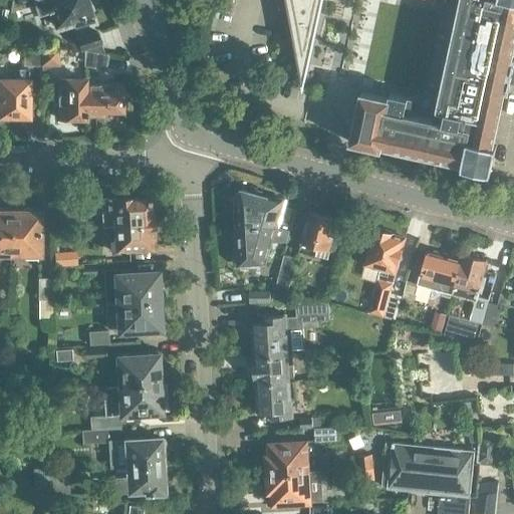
[(17,0),(19,4),(29,0),(34,0),(38,12),(50,8),(55,25),(73,20),(75,26),(93,20),(90,10),(93,10),(89,0),(17,0)]
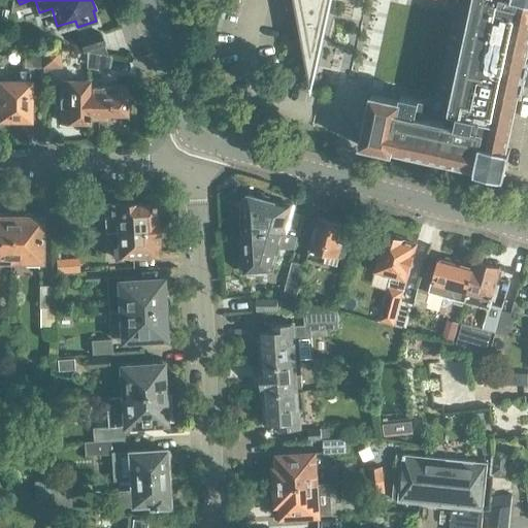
[(295,0),(311,85),(330,0),(295,0)]
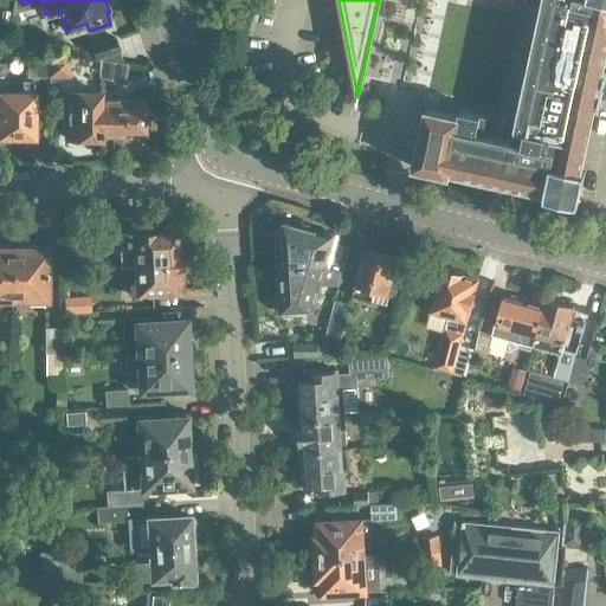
[(524,81),(527,81),(513,139),(483,133),(487,115),(459,110),(458,115),(426,109),(413,167),(450,175),(451,173),(546,193),(545,197),(579,204),(586,172),(582,171),(597,107),(600,108),(603,97),(605,98),(605,94),(604,94),(605,82),(605,68),(604,68),(605,57),(605,0),(526,0),(542,4),(529,66),(527,66),(524,81)]
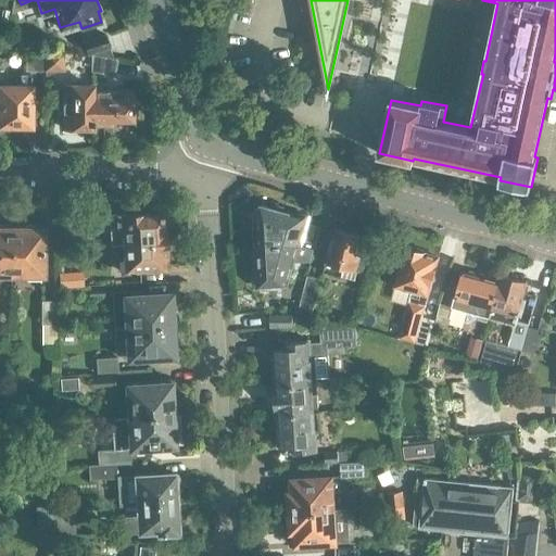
[(105,34),(89,39),(93,53),(110,48),(105,34)]
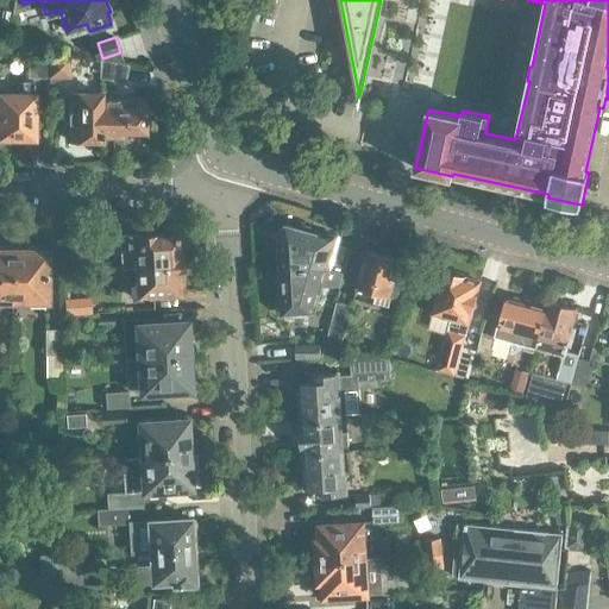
[(51,76),(51,52),(30,48),(30,76),(51,76)]
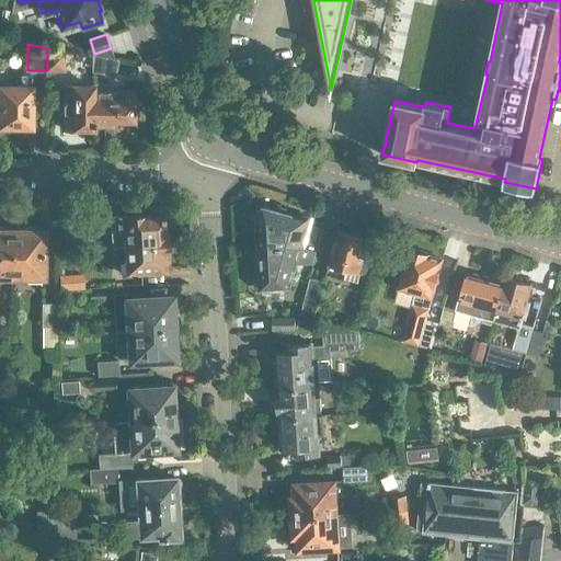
[(47,48),(47,70),(65,71),(65,52),(47,48)]
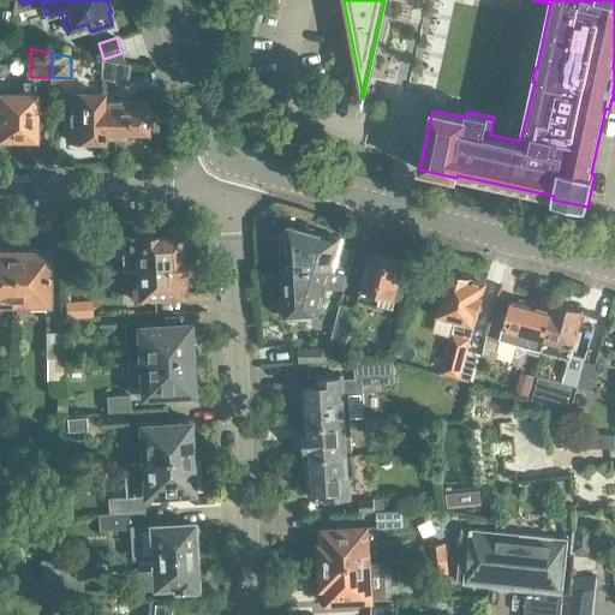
[(126,82),(129,66),(102,61),(100,76),(126,82)]
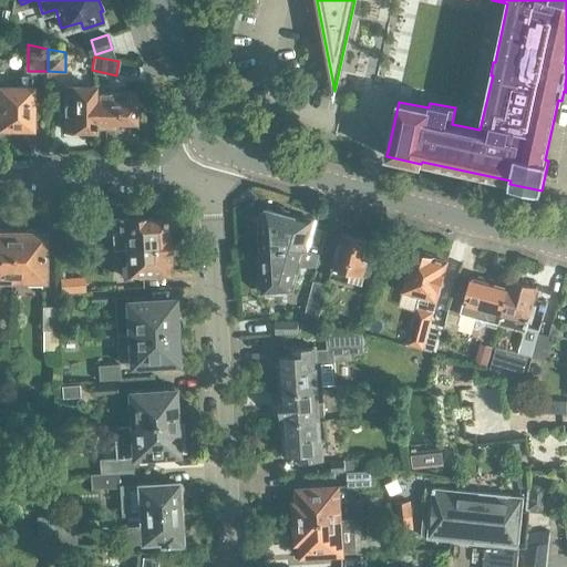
[(0,86),(0,129),(3,129),(6,132),(11,132),(14,129),(32,130),(33,88),(32,88),(32,76),(22,76),(21,88),(0,86)]
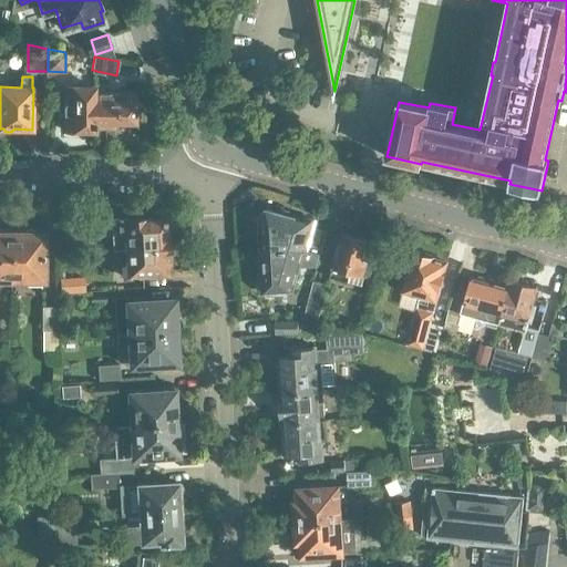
[(94,129),(95,90),(94,90),(94,88),(64,86),(63,131),(79,131),(82,135),(89,135),(92,132),(95,131),(95,129),(94,129)]
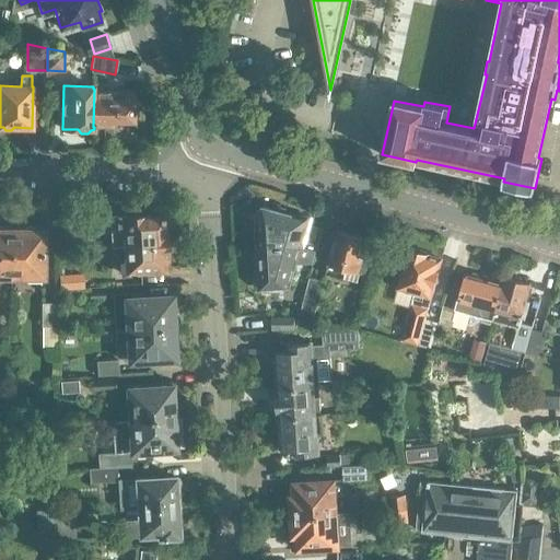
[(93,127),(94,127),(113,127),(113,121),(133,121),(133,118),(137,115),(137,107),(132,103),(132,91),(103,90),(103,89),(94,89),(93,127)]
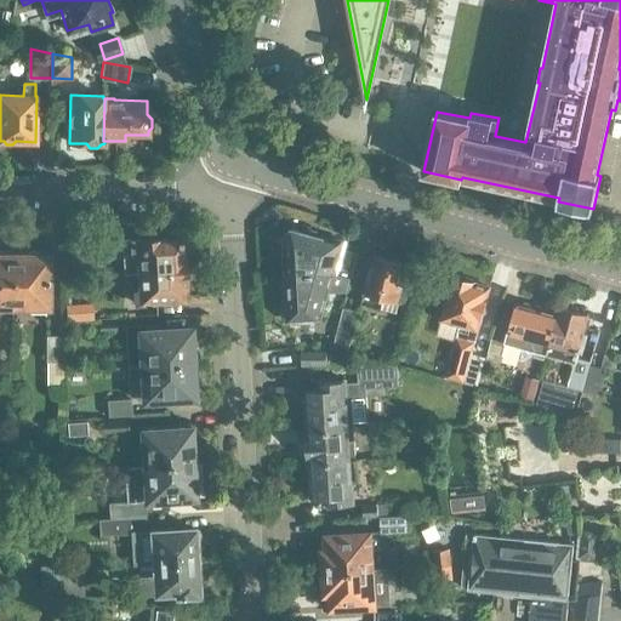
[(317,277),(330,273),(340,243),(292,228),(284,235),(284,248),(288,249),(290,273),(290,274),(317,272),(317,277)]
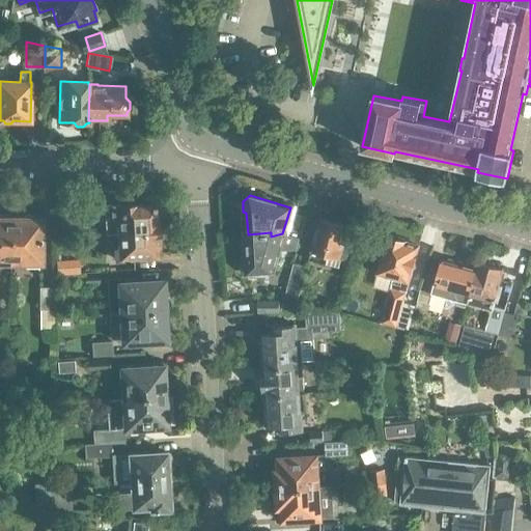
[(117,232),(117,235),(162,233),(162,232),(159,231),(158,213),(156,213),(155,204),(143,204),(142,203),(105,205),(106,233),(117,232)]
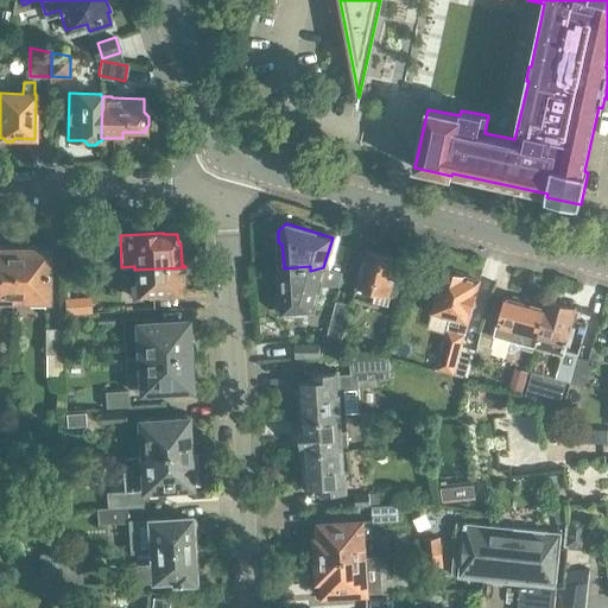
[(349,252),(349,251),(336,246),(336,247),(329,270),(342,273),(349,252)]
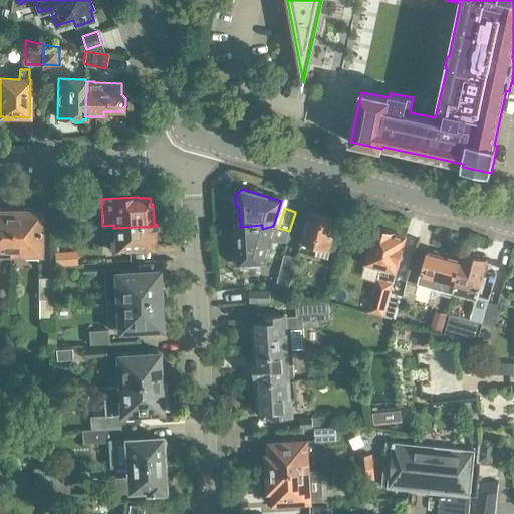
[(0,253),(9,254),(10,212),(9,212),(7,210),(0,209),(0,253)]
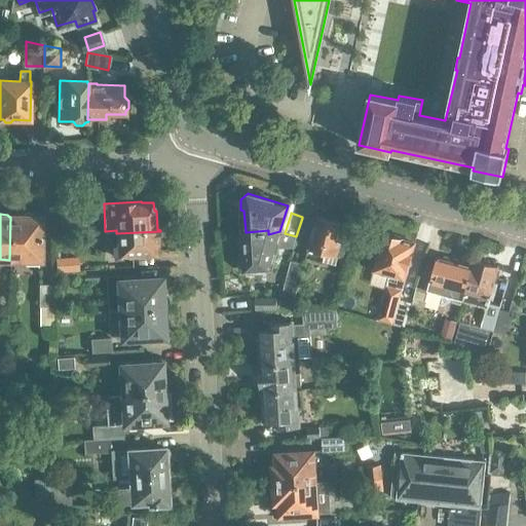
[(10,217),(9,260),(40,260),(40,218),(35,218),(33,215),(25,215),(24,217),(10,217)]
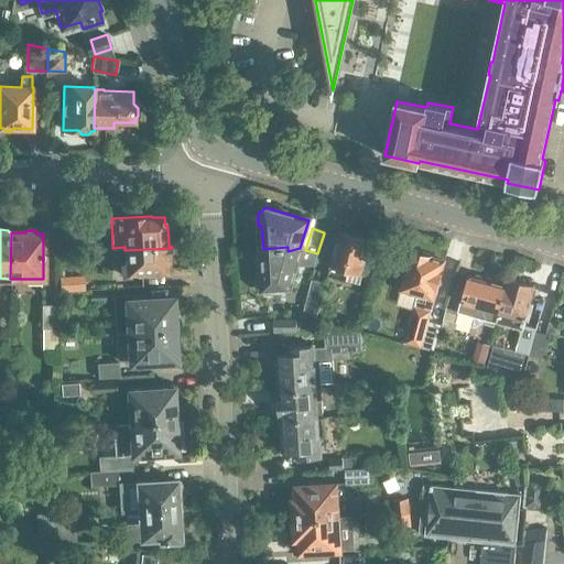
[(349,271),(364,275),(365,275),(369,273),(371,261),(369,258),(367,257),(371,240),(339,231),(328,275),(346,281),(349,271)]
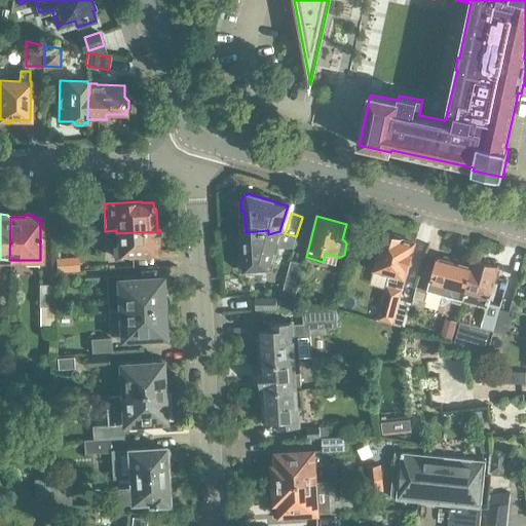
[(293,248),(296,236),(285,233),(279,231),(268,234),(268,230),(246,232),(246,231),(242,231),(243,255),(238,257),(239,267),(245,269),(245,270),(270,269),(274,248),(293,248)]
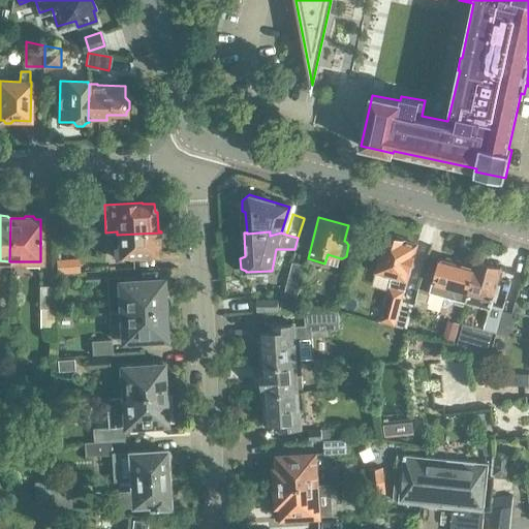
[(161,232),(117,235),(117,247),(114,247),(114,257),(157,255),(157,246),(159,246),(159,243),(161,241),(161,232)]
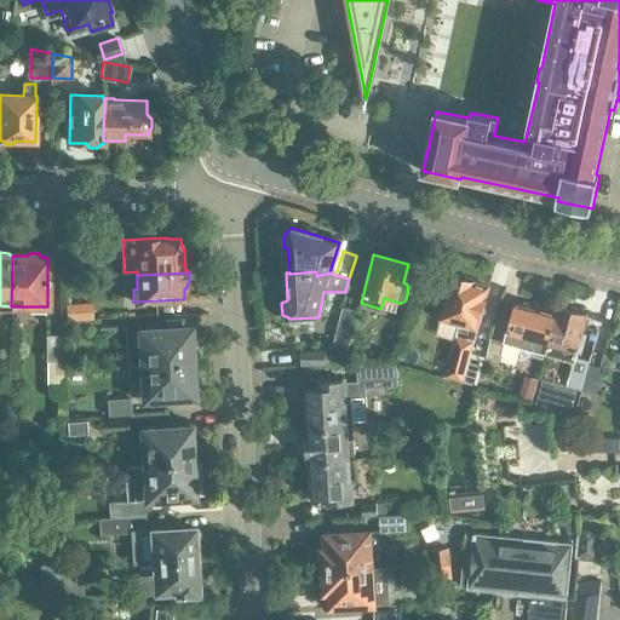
[(452,279),(441,319),(460,323),(461,323),(453,352),(446,377),(476,385),(483,361),(484,359),(472,355),(471,354),(470,354),(471,349),(472,348),(472,346),(476,334),(472,334),(474,328),(477,329),(486,296),(488,287),(487,287),(471,282),(472,277),(458,274),(455,273),(454,277),(452,276),(451,279),(452,279)]
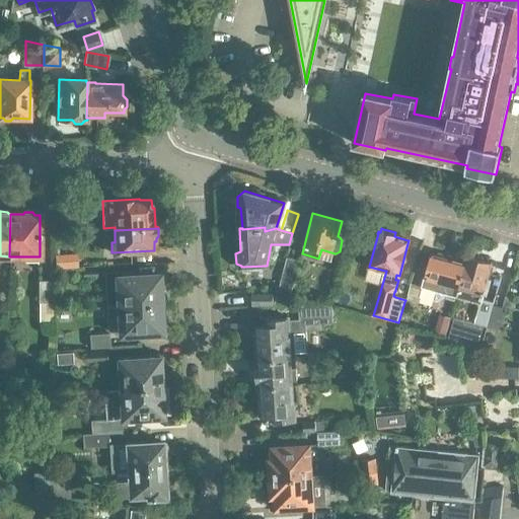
[(432,253),(424,287),(411,283),(408,295),(438,302),(445,298),(447,292),(458,295),(465,262),(444,256),(443,253),(437,252),(435,253),(432,253)]
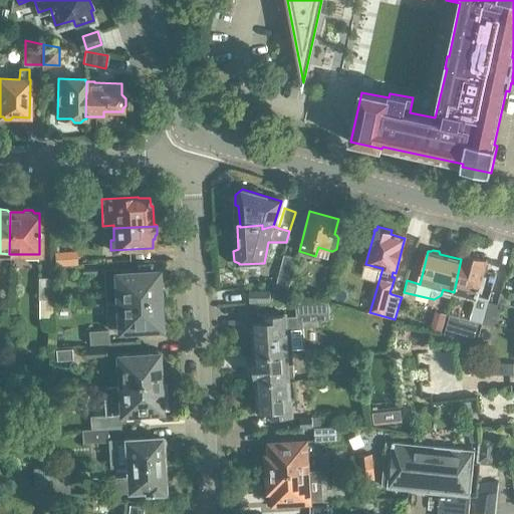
[(55,252),(56,266),(78,265),(77,251),(55,252)]
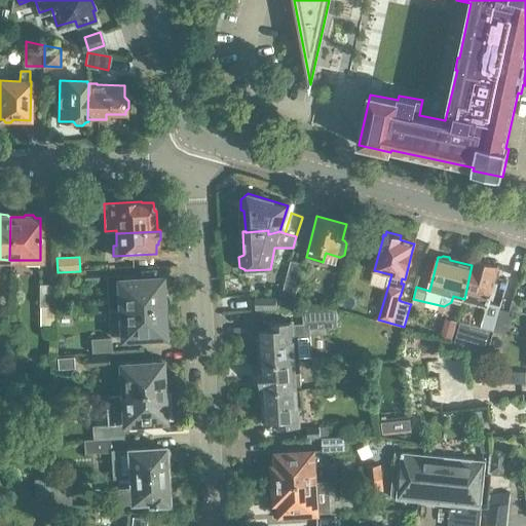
[(474,259),(472,265),(464,299),(488,305),(500,308),(502,298),(491,295),(498,266),(491,264),(490,261),(483,259),(480,261),(474,259)]
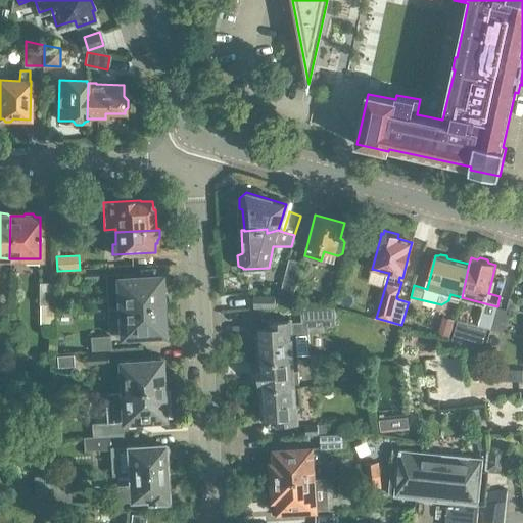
[(289,260),(283,286),(280,296),(277,308),(289,307),(302,265),(289,260)]
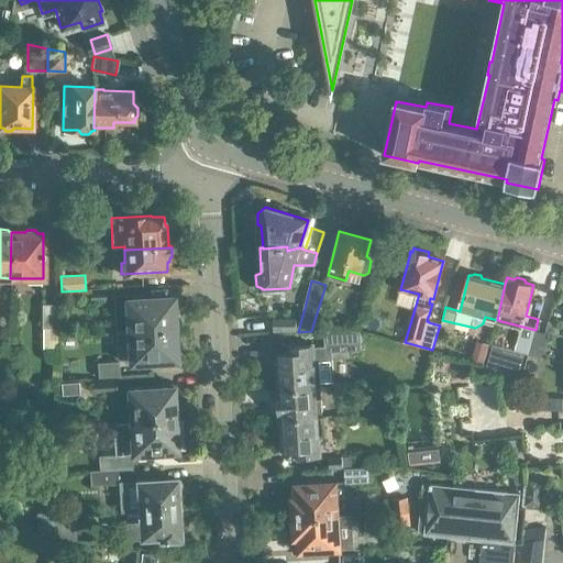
[(105,291),(90,293),(90,301),(106,300),(105,291)]
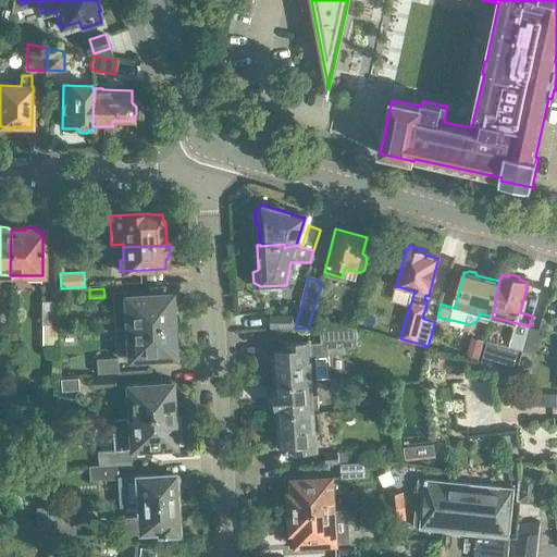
[(115,330),(172,325),(172,322),(174,319),(174,313),(171,310),(170,296),(141,297),(141,292),(114,293),(115,330)]
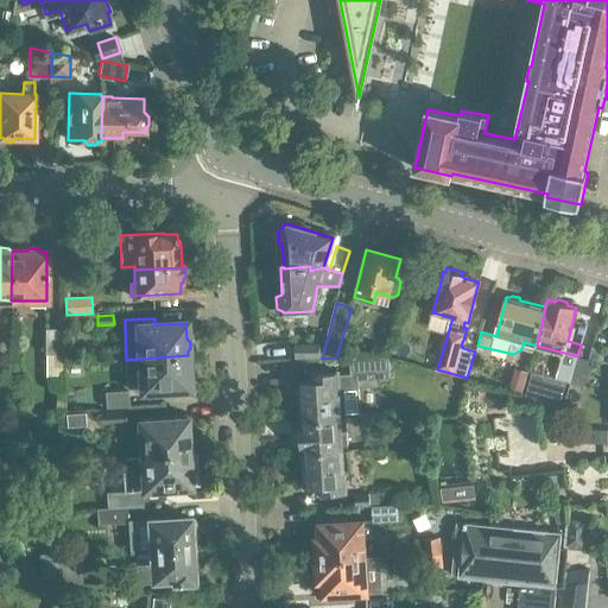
[(64,374),(64,325),(48,325),(48,374),(64,374)]
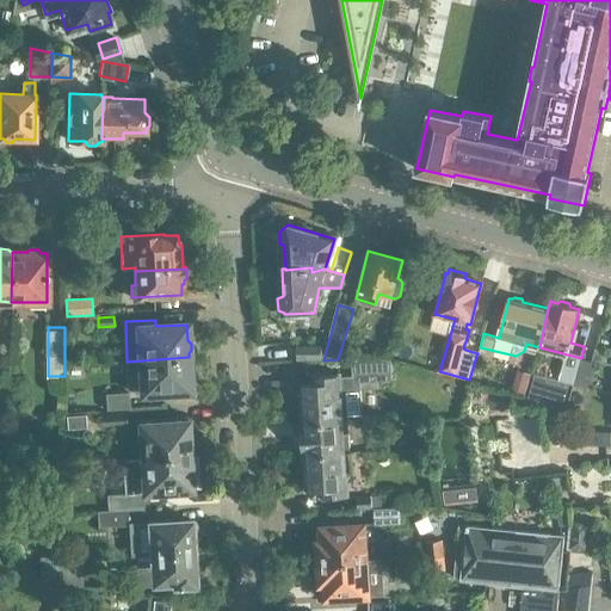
[(309,335),(309,346),(297,346),(297,360),(322,359),(321,346),(327,346),(331,334),(309,335)]
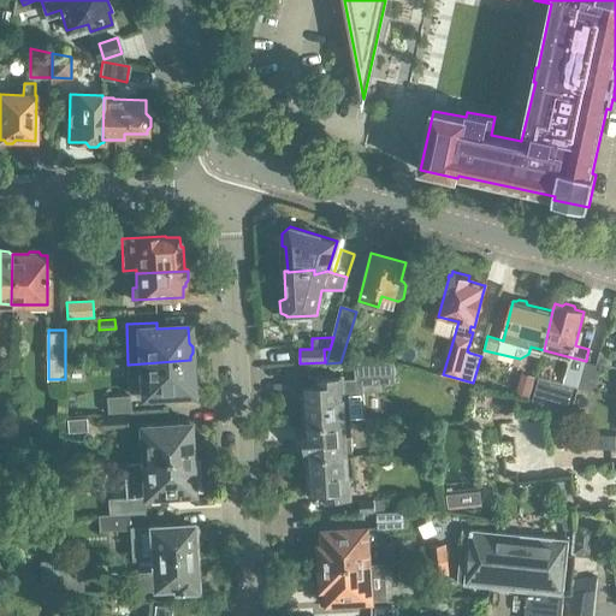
[(600,353),(597,366),(599,366),(605,367),(608,354),(600,353)]
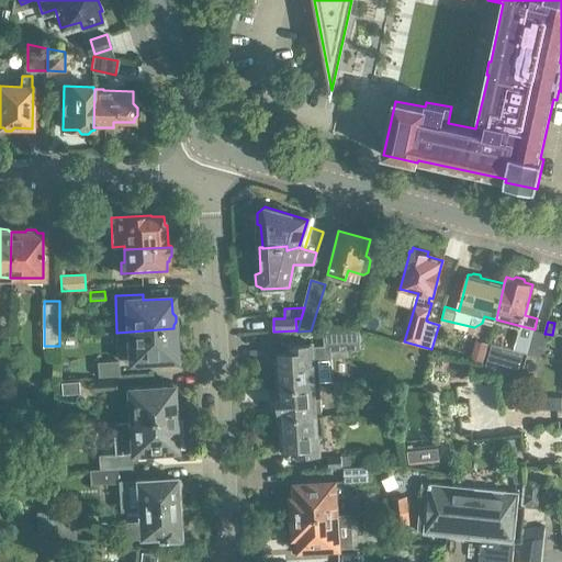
[(173,329),(173,328),(116,333),(119,356),(124,361),(131,360),(131,361),(175,358),(173,344),(177,340),(176,332),(173,329)]
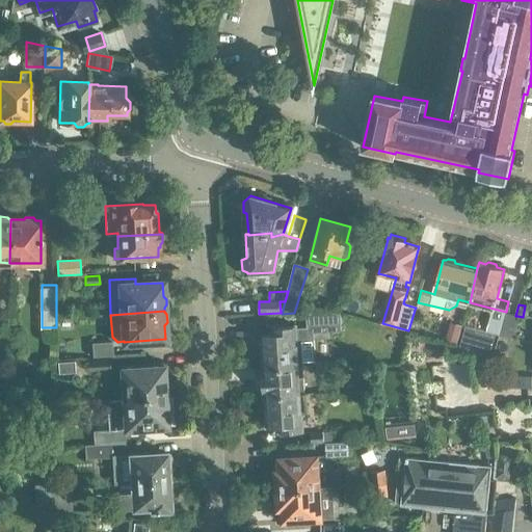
[(262,335),(264,367),(298,364),(315,363),(313,335),(341,333),(340,314),(307,314),(307,328),(296,329),(296,326),(273,327),(273,334),(262,335)]
